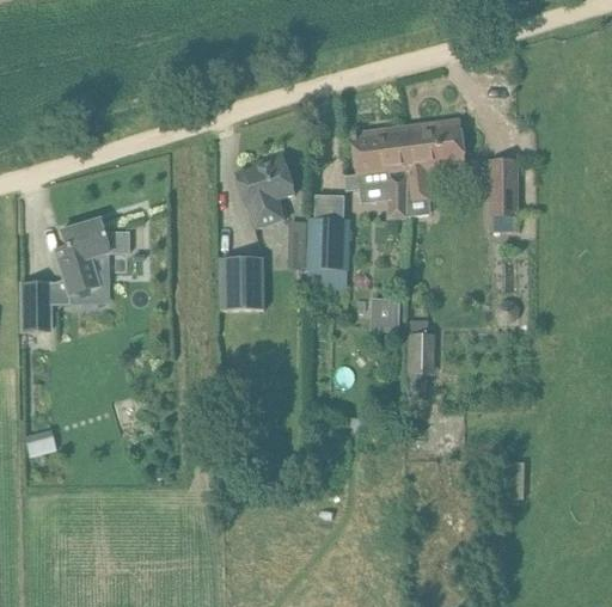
[(459,121),(407,128),(412,175),(417,214),(430,213),(429,196),(433,196),(429,166),(465,161),(463,145),(459,121)]
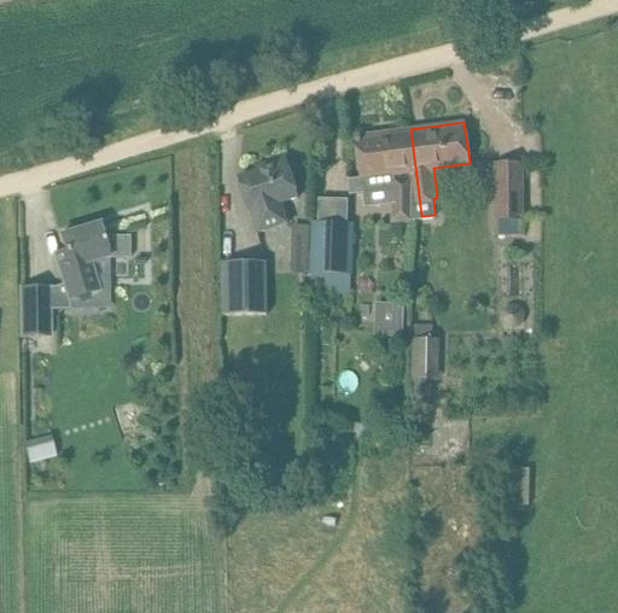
[(361,175),(348,176),(350,192),(362,191),(392,187),(392,200),(392,220),(421,216),(417,176),(410,129),(356,135),(360,159),(361,175)]
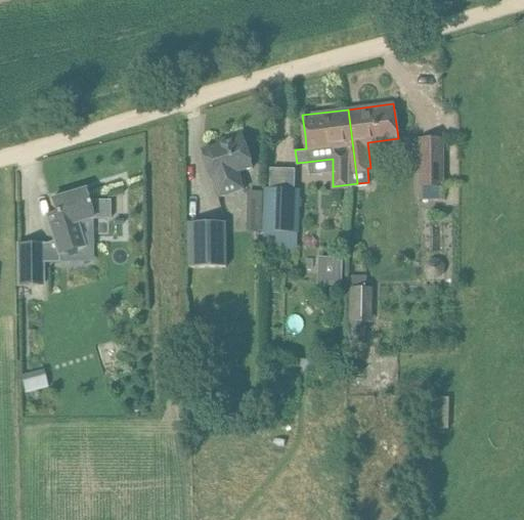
[(227,135),(228,140),(203,147),(212,177),(214,177),(219,195),(245,186),(238,169),(254,165),(244,131),(227,135)]
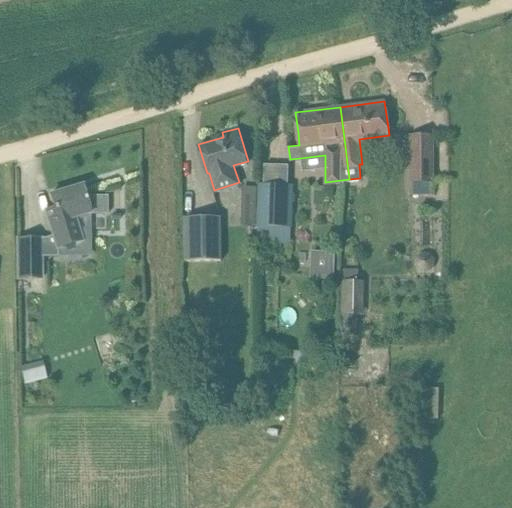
[(410,133),(410,180),(411,180),(412,194),(432,193),(431,180),(433,180),(432,133),(410,133)]
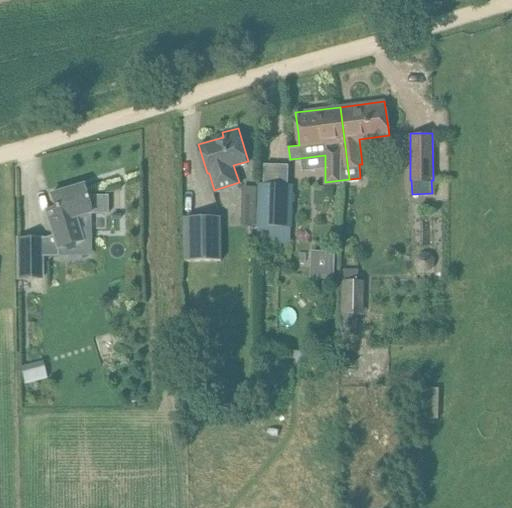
[(52,232),(41,236),(41,254),(57,254),(56,246),(81,238),(74,216),(90,211),(107,211),(107,193),(84,193),(81,183),(50,193),(58,218),(49,221),(52,232)]
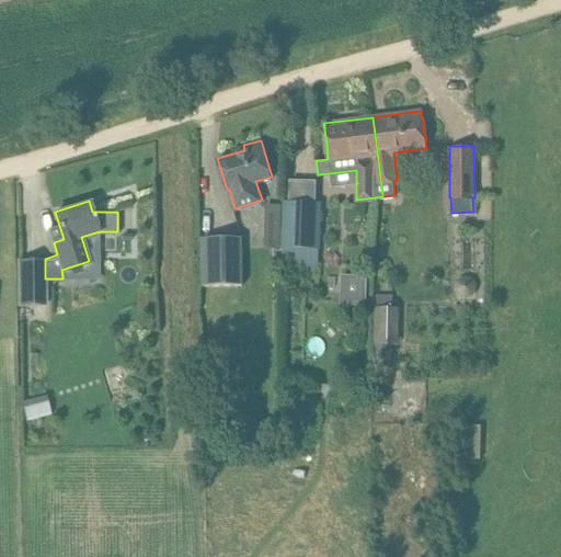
[(321,202),(284,201),(283,260),(318,262),(318,248),(321,248),(321,202)]
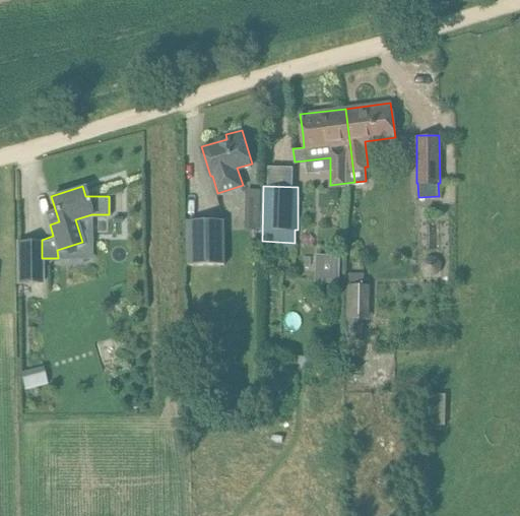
[(188,219),(189,262),(224,261),(223,217),(188,219)]
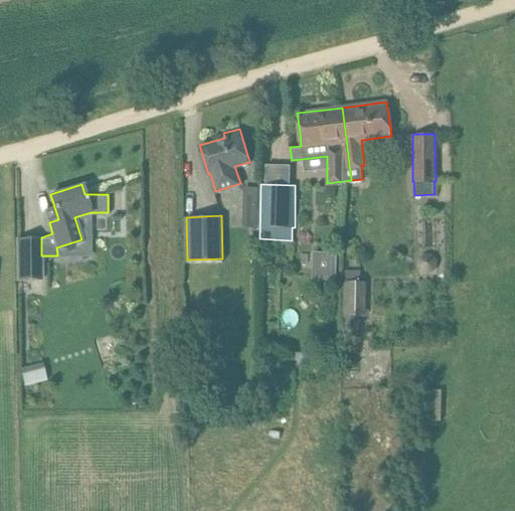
[(41,256),(41,237),(17,237),(17,278),(42,278),(41,256)]
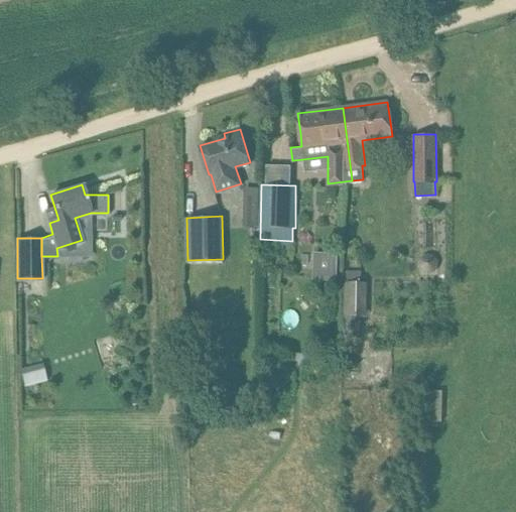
[(314,251),(313,273),(337,275),(339,252),(314,251)]
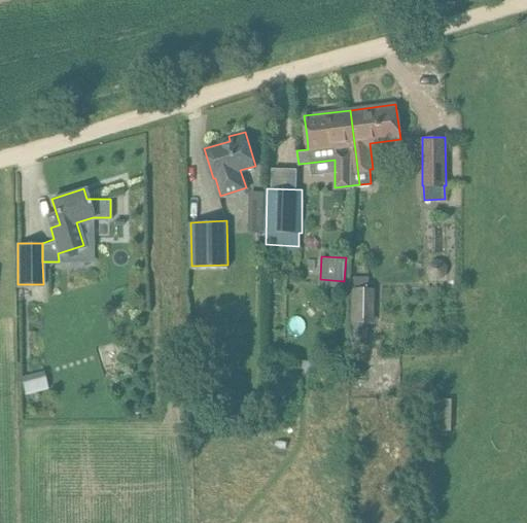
[(369,337),(367,322),(375,322),(375,286),(371,287),(370,275),(354,274),(352,338),(369,337)]
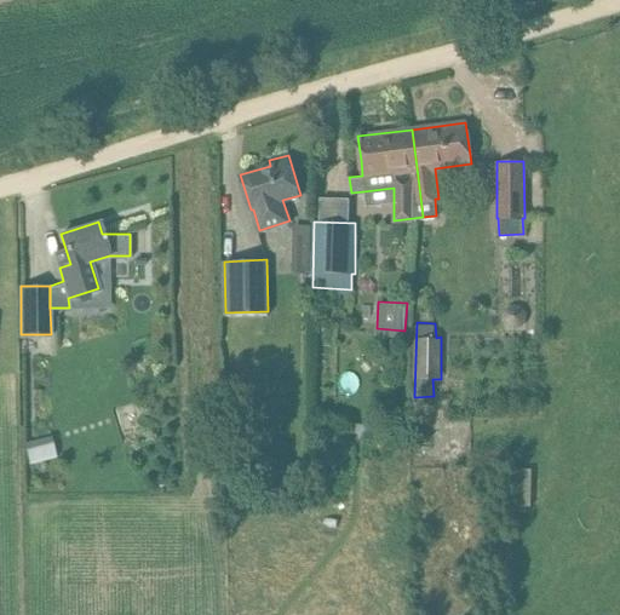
[(406,407),(395,412),(397,420),(409,415),(406,407)]
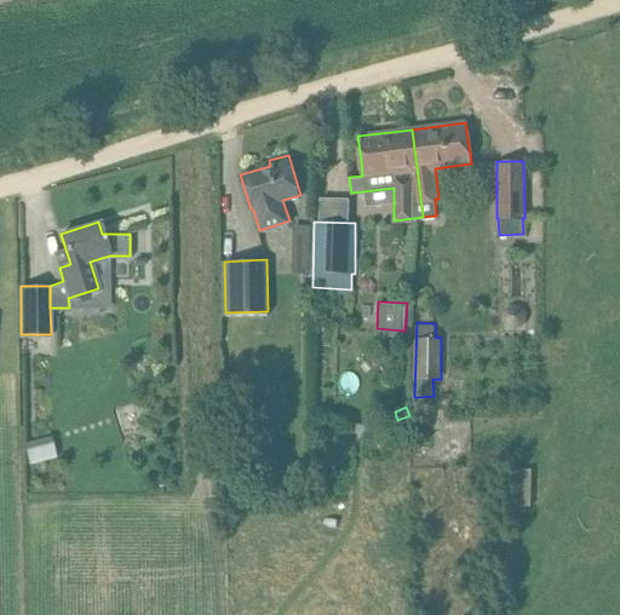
[(337,425),(311,425),(310,437),(336,437),(337,425)]
